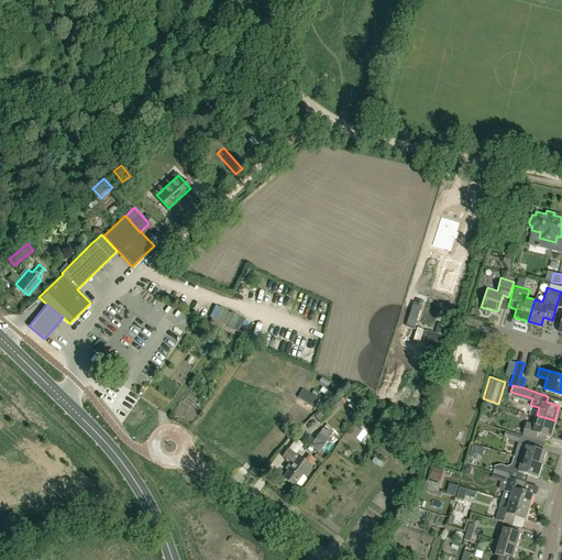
[(550,436),(554,420),(537,415),(535,423),(526,420),(521,434),(536,438),(537,431),(550,436)]
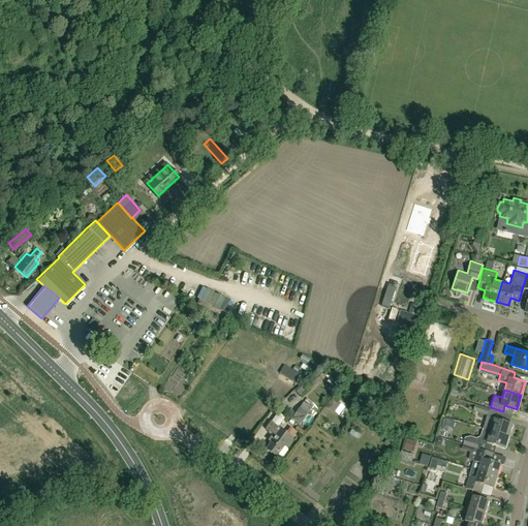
[(338,412),(343,405),(336,400),(338,397),(332,393),(324,403),(338,412)]
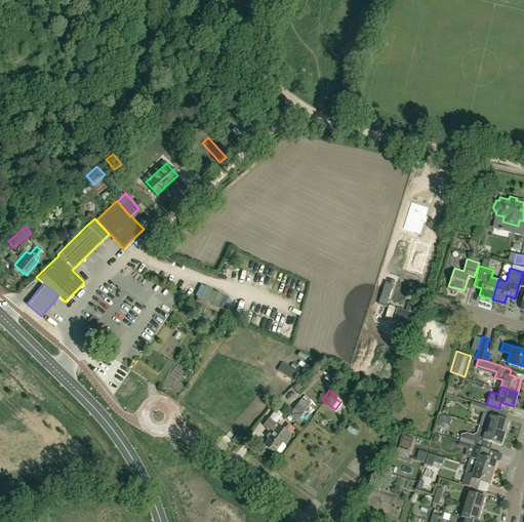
[(319,403),(304,393),(300,397),(300,396),(286,416),(289,417),(291,415),(296,418),(309,402),(316,407),(319,403)]
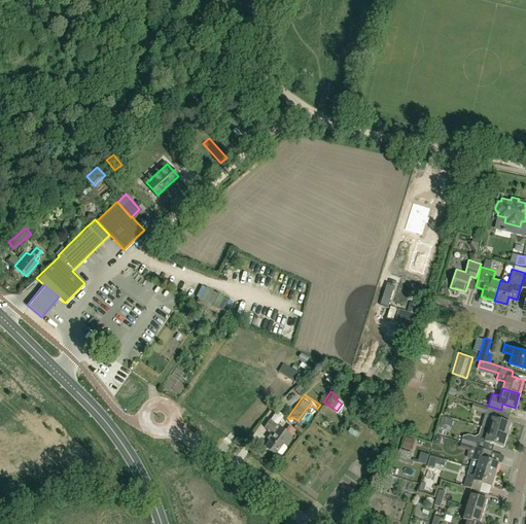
[(484,412),(486,405),(472,400),(470,408),(484,412)]
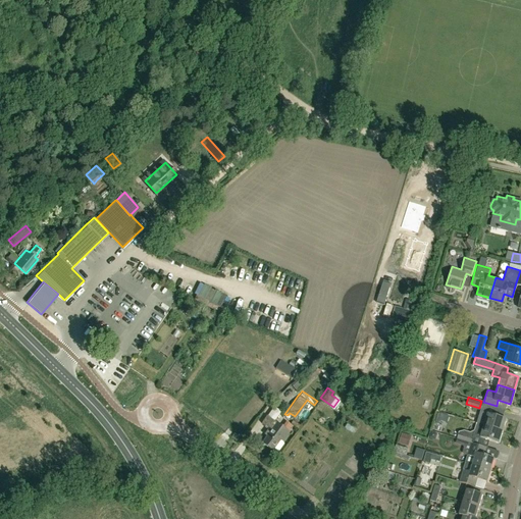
[(476,420),(502,429),(506,417),(479,409),(476,420)]
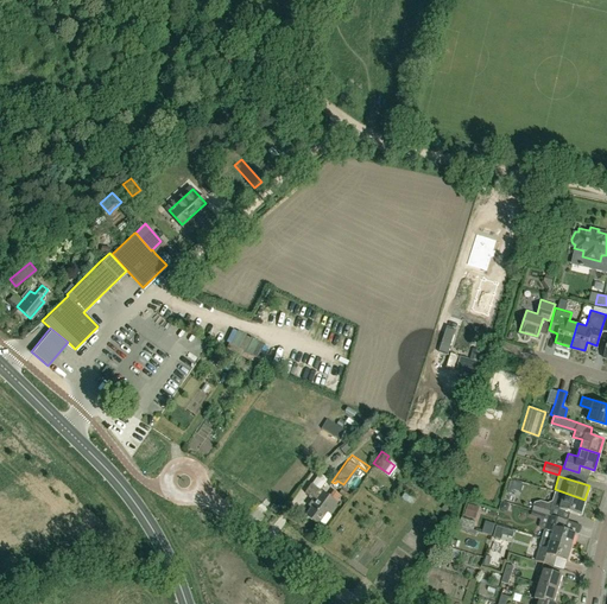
[(317,520),(321,522),(324,522),(330,514),(329,512),(326,509),(327,509),(329,510),(336,500),(335,498),(337,494),(332,489),(329,494),(320,487),(318,488),(310,481),(303,489),(313,496),(308,502),(310,504),(304,513),(316,522),(317,520)]
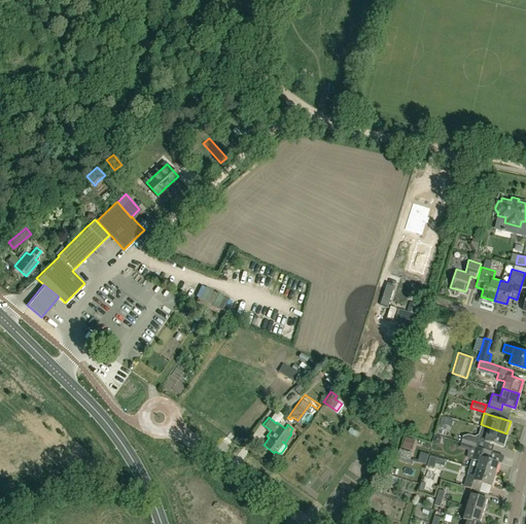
[(328,419),(324,422),(330,429),(335,426),(328,419)]
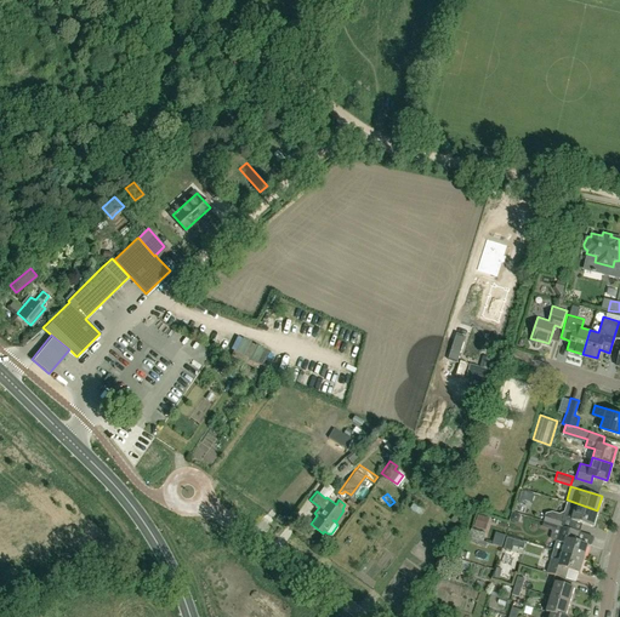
[(545,513),(542,519),(559,524),(561,524),(568,526),(570,518),(592,525),(597,510),(567,500),(562,515),(545,510),(545,513)]
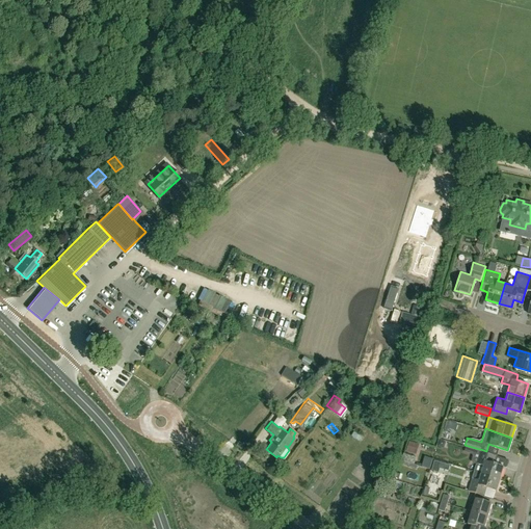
[(361,438),(363,433),(355,429),(353,433),(361,438)]
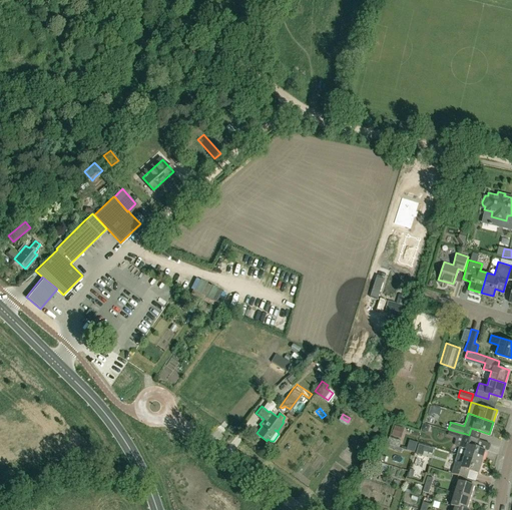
[(392,433),(403,437),(407,427),(396,423),(392,433)]
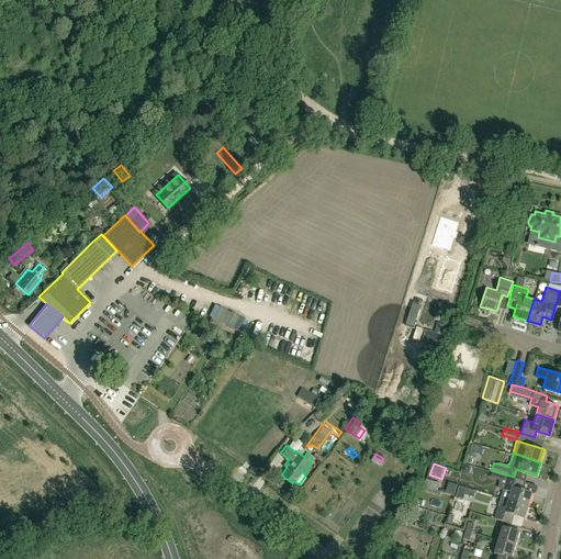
[(501,496),(509,499),(509,498),(528,504),(531,491),(522,488),(524,480),(514,477),(507,474),(507,476),(506,474),(491,470),(490,473),(491,474),(497,477),(498,479),(497,484),(498,487),(503,488),(501,496)]
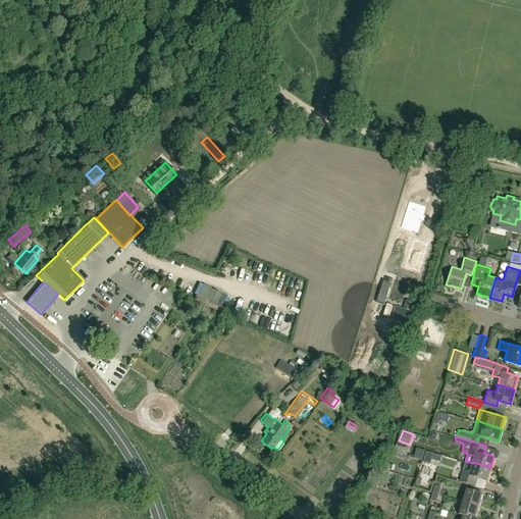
[(422,459),(428,461),(431,451),(425,449),(422,459)]
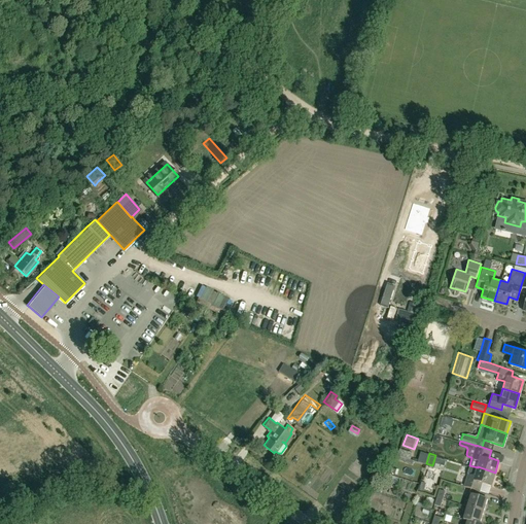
[(491,484),(495,473),(478,466),(478,467),(469,465),(467,472),(464,484),(479,489),(482,481),(491,484)]
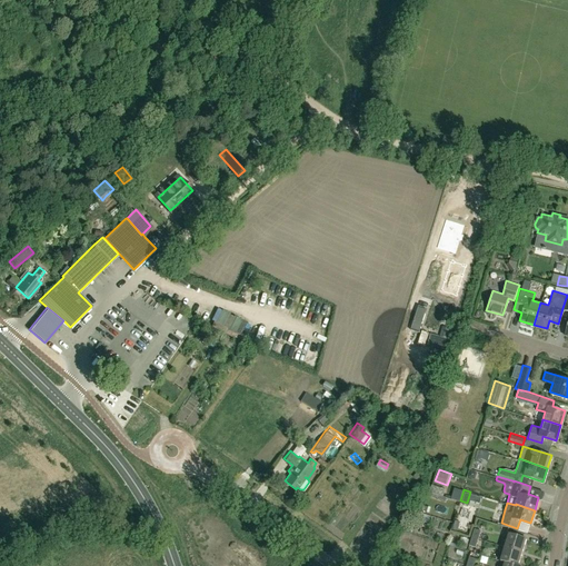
[(422,512),(420,519),(430,522),(431,514),(422,512)]
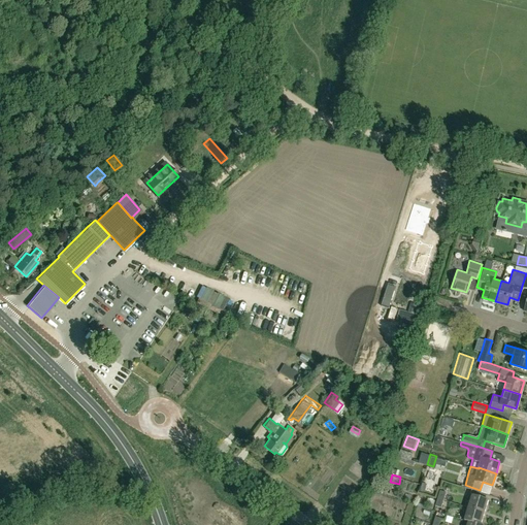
[(436,496),(442,498),(446,490),(439,488),(436,496)]
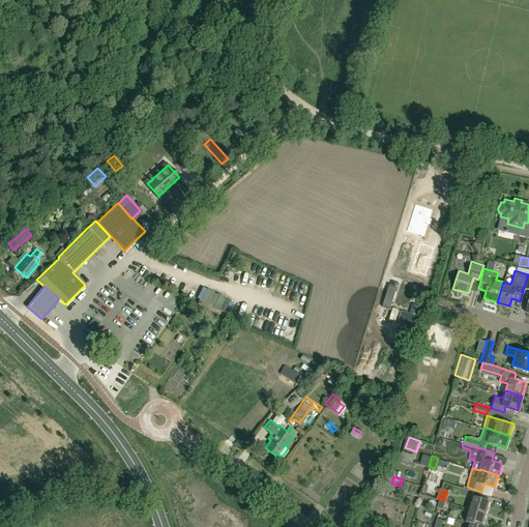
[(470,507),(486,513),(490,500),(474,495),(470,507)]
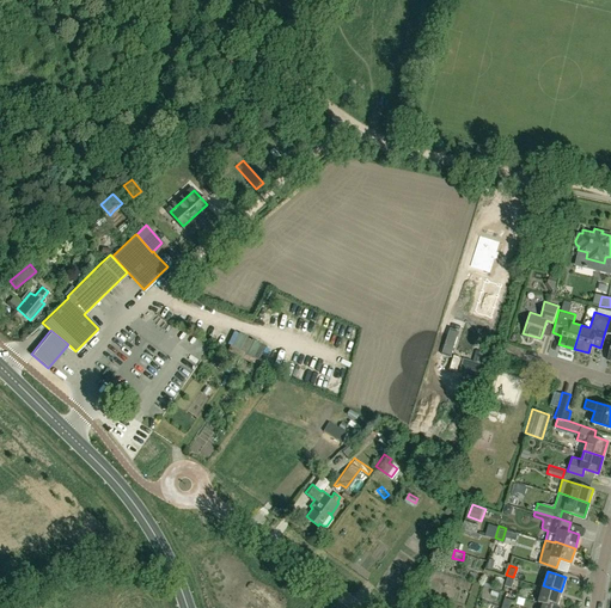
[(512,582),(513,577),(506,575),(503,583),(511,585),(512,582)]
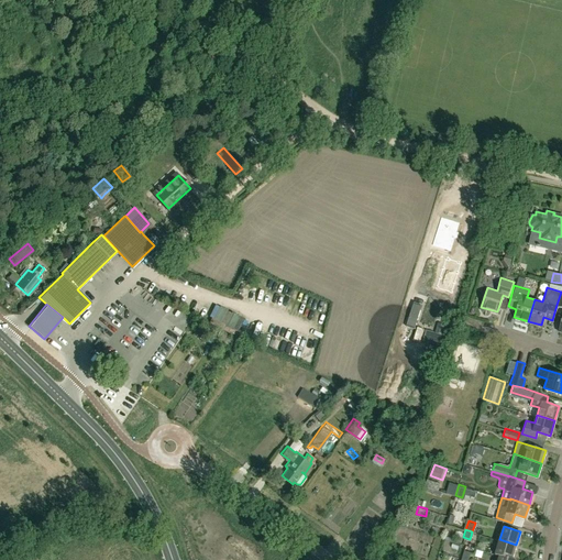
[(513,558),(516,545),(499,539),(495,553),(499,555),(499,553),(513,558)]
